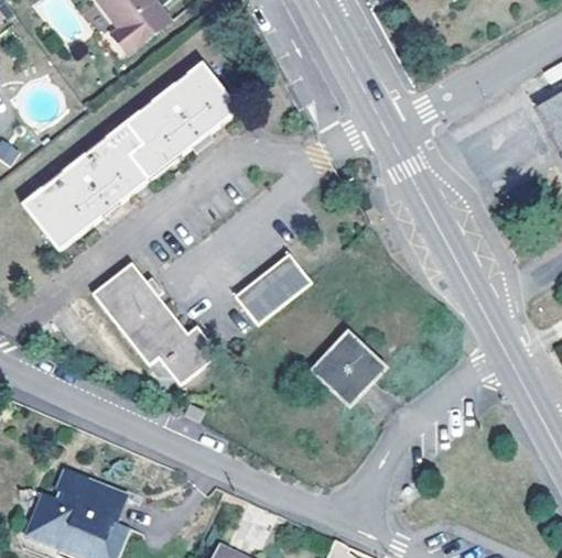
[(170,22),(152,0),(100,0),(121,29),(112,36),(128,54),(170,22)]
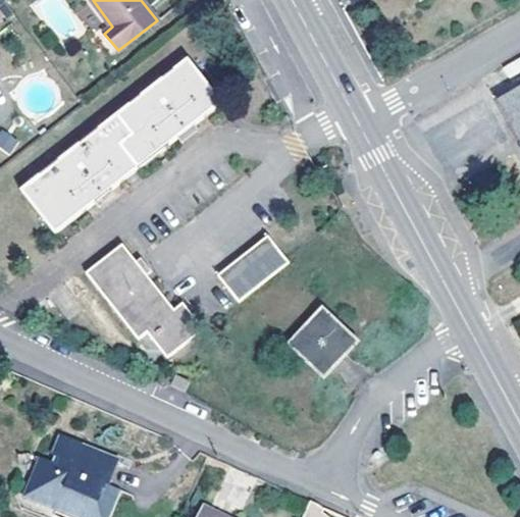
[(220,102),(186,58),(21,191),(55,235),(220,102)]
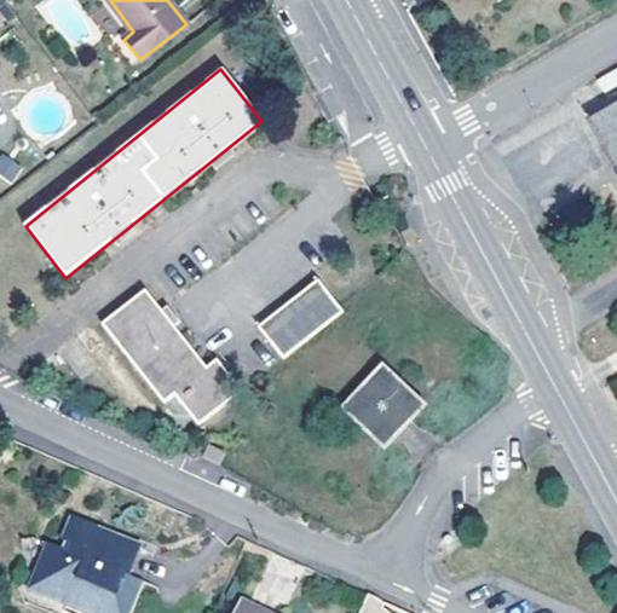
[(616,96),(587,115),(616,166),(616,96)]
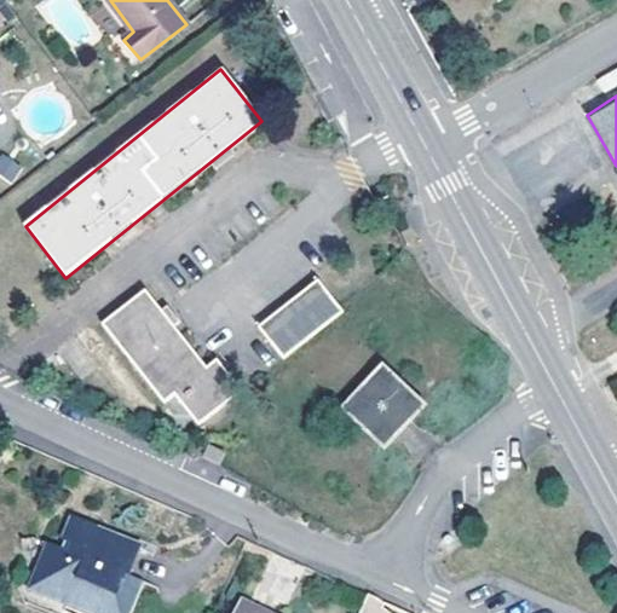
[(0,171),(9,178),(21,162),(0,148),(0,171)]
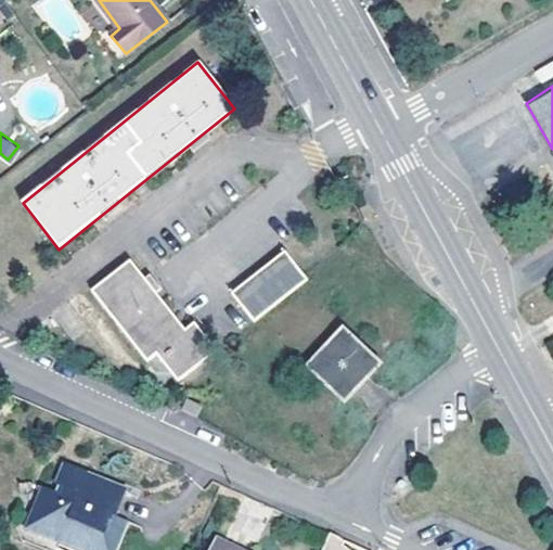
[(285,247),(231,290),(253,318),(306,276),(285,247)]
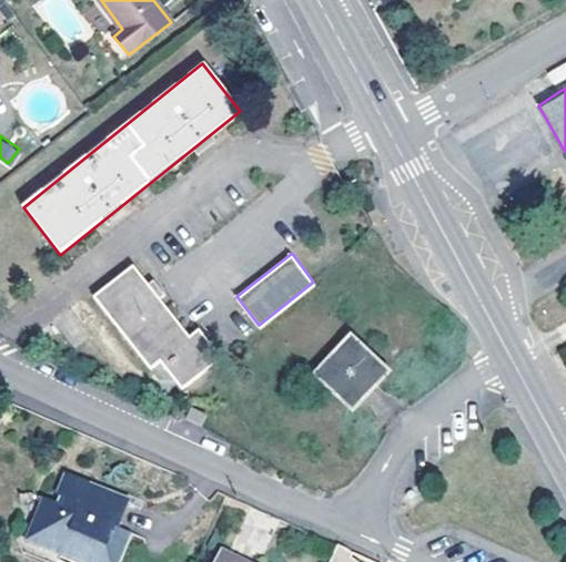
[(160,359),(181,387),(221,355),(200,327),(190,335),(133,266),(94,297),(150,367),(160,359)]
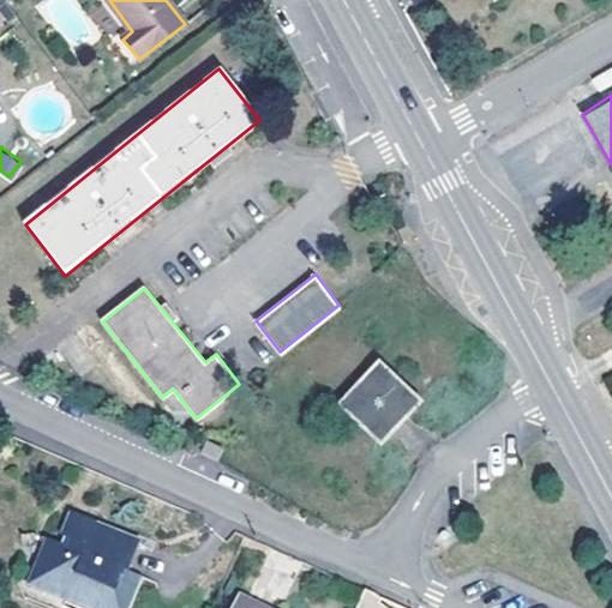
[(339,401),(378,439),(381,437),(415,399),(376,361),(339,401)]
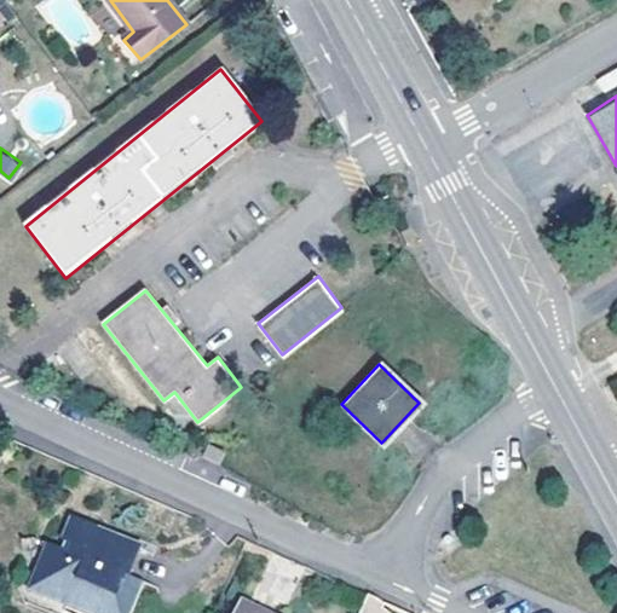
[(223,446),(208,439),(201,452),(217,460),(223,446)]
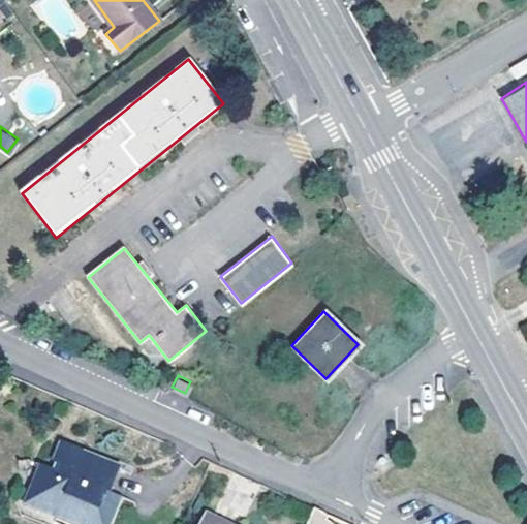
[(29,482),(7,484),(4,510),(40,523),(49,523),(55,513),(85,523),(105,523),(119,494),(105,487),(114,464),(76,449),(80,442),(56,434),(44,463),(37,461),(29,482)]
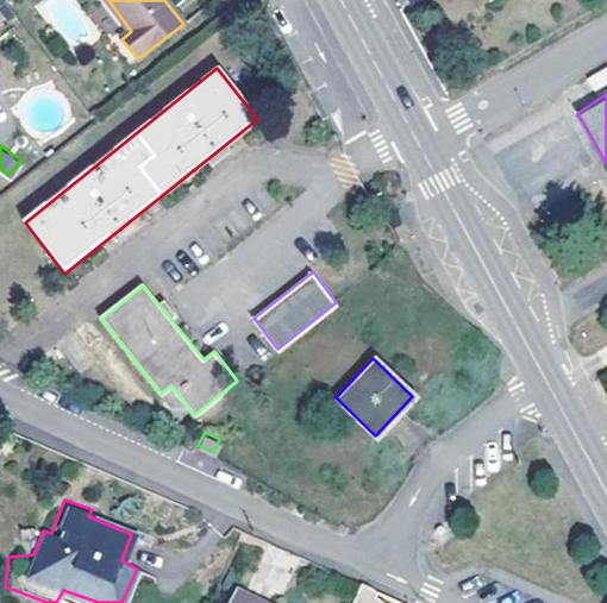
[(227,602),(264,602),(236,589),(227,602)]
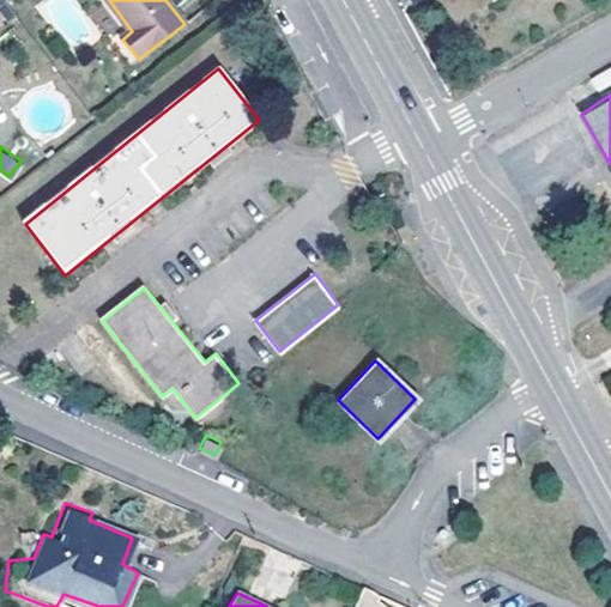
All buildings are outlined.
